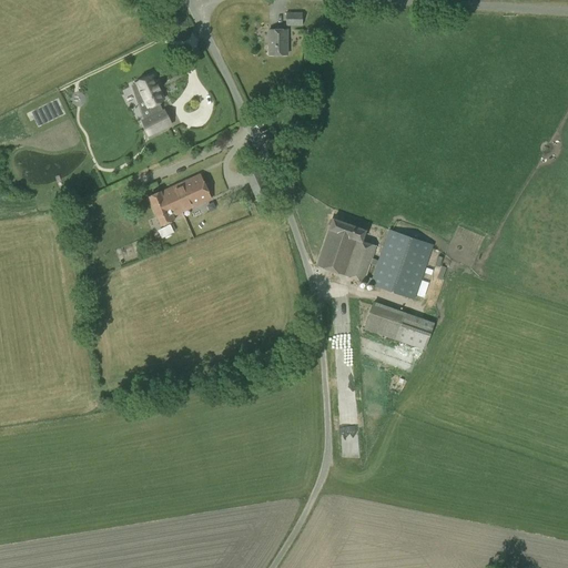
[(286,24),(302,24),(302,12),(286,12),(286,24)]
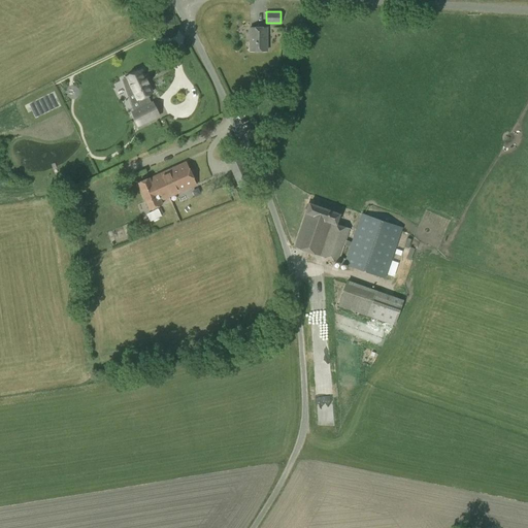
[(251,51),(266,50),(266,27),(251,27),(251,51)]
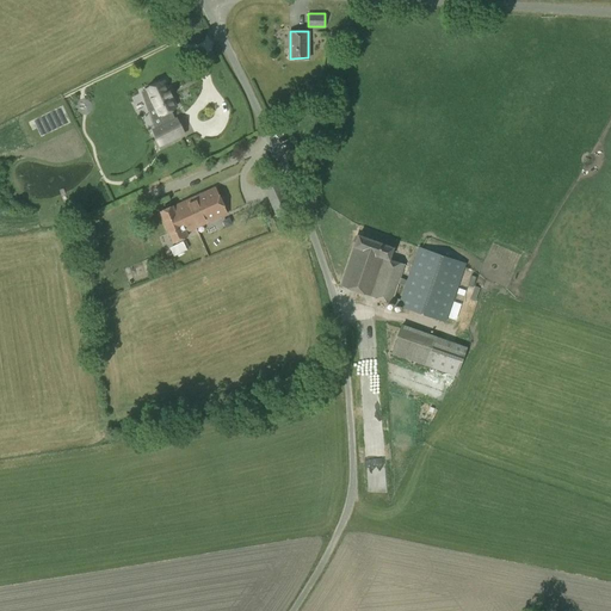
[(176,107),(162,82),(144,91),(146,91),(141,93),(147,111),(154,109),(162,125),(152,131),(160,146),(183,134),(176,119),(173,121),(168,111),(176,107)]
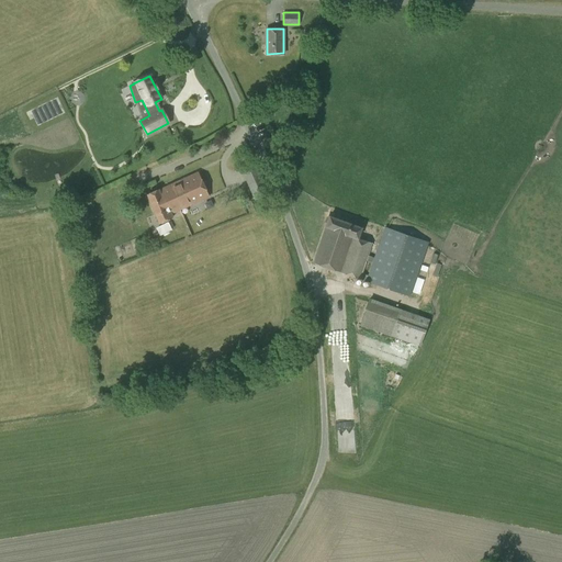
[(160,223),(172,216),(171,213),(209,195),(198,172),(147,194),(160,223)]
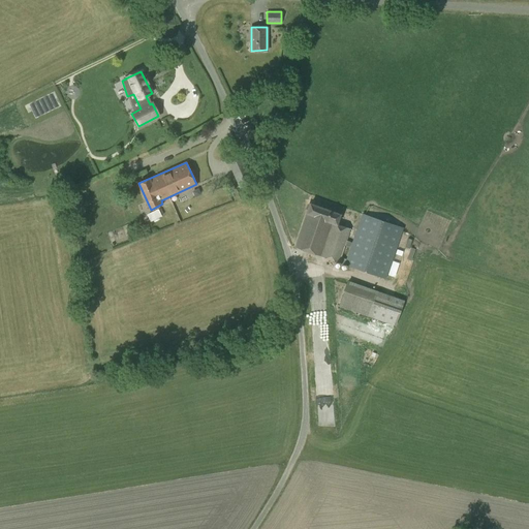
[(240,188),(253,182),(246,165),(232,172),(240,188)]
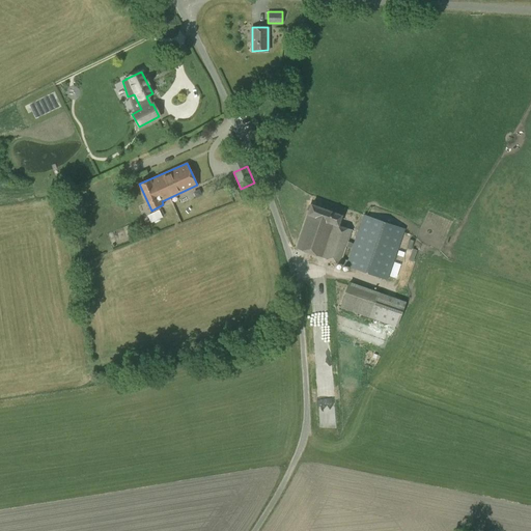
[(297,248),(388,279),(406,228),(363,214),(354,243),(348,241),(353,230),(338,226),(341,215),(311,204),(297,248)]
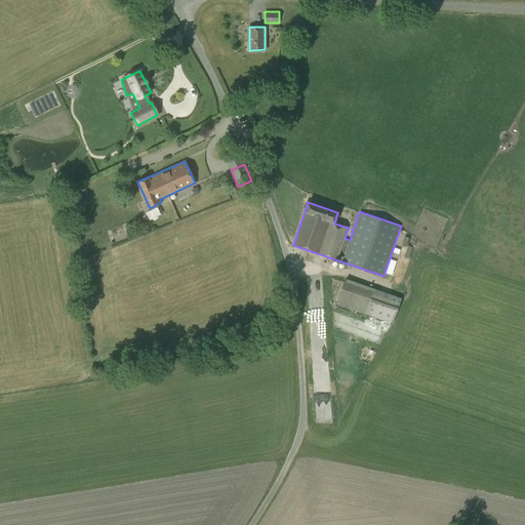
[(161,206),(150,210),(152,217),(164,214),(161,206)]
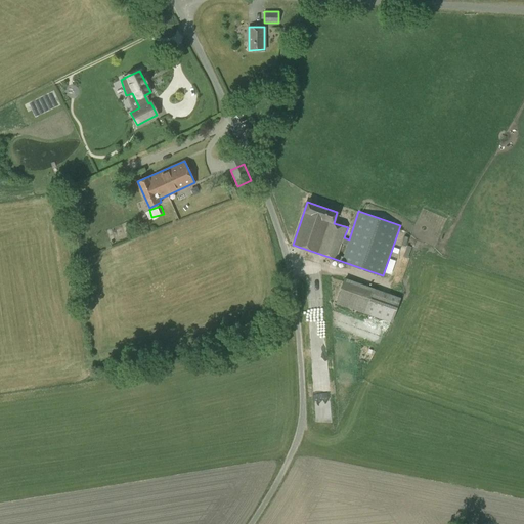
[(407,258),(411,247),(407,246),(403,257),(407,258)]
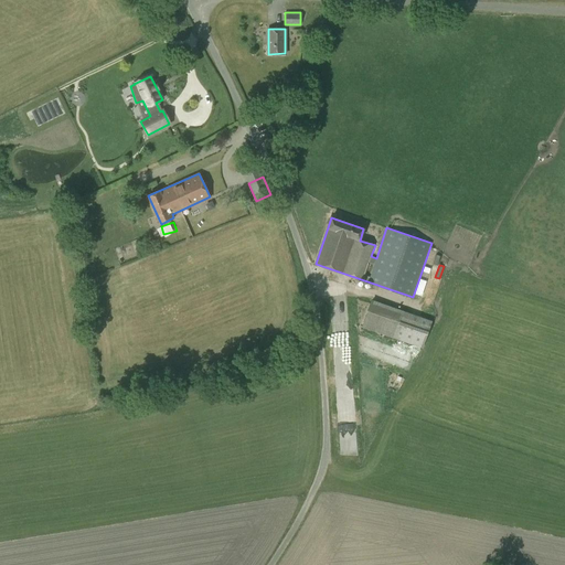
[(423,349),(433,321),(372,300),(362,327),(423,349)]
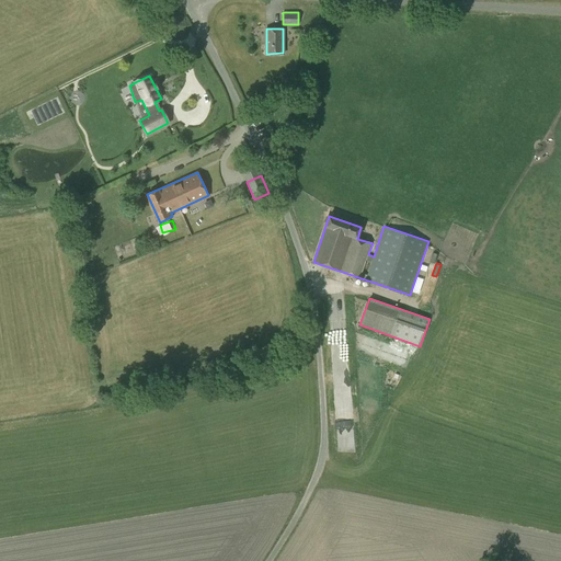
All buildings are outlined.
